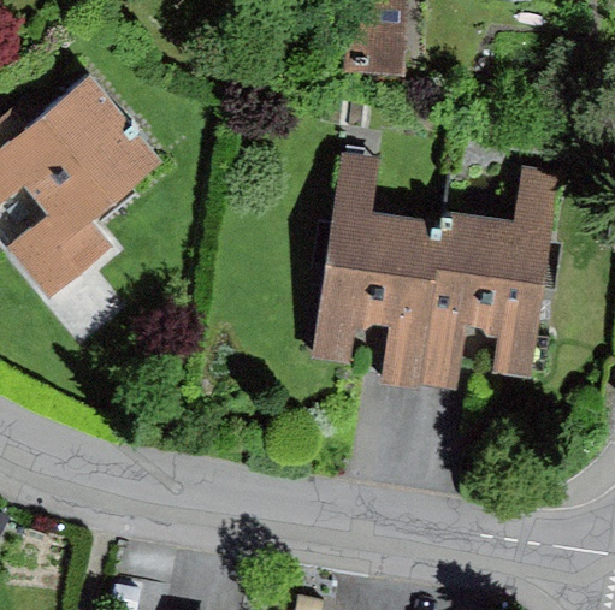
[(408,0),(348,0),(343,73),(403,77),(408,0)]
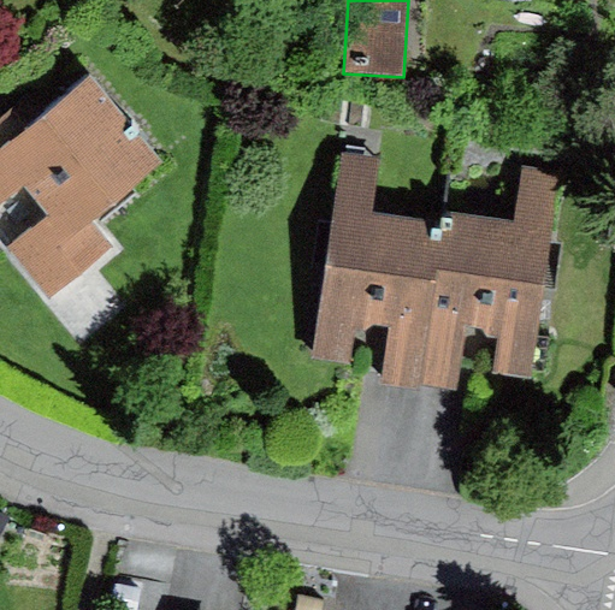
[(11,112),(0,120),(0,209),(25,188),(49,217),(10,250),(51,300),(110,250),(86,221),(157,161),(87,80),(27,130),(11,112)]
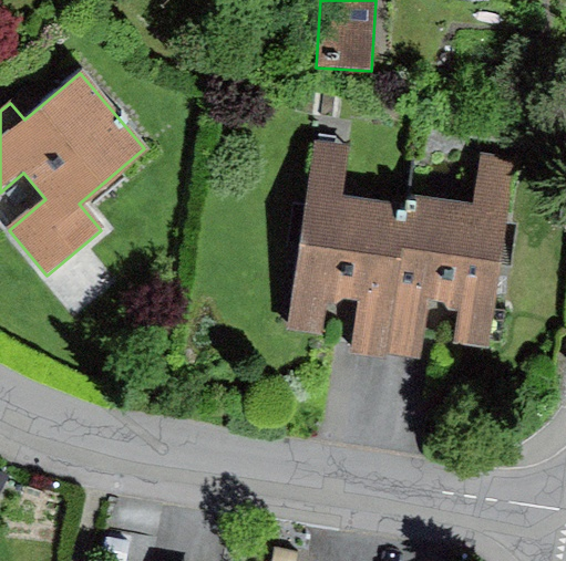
[(350,144),(312,138),(286,333),(323,339),(329,301),(338,302),(342,297),(357,299),(349,355),(389,361),(390,355),(412,204),(343,194),(350,144)]
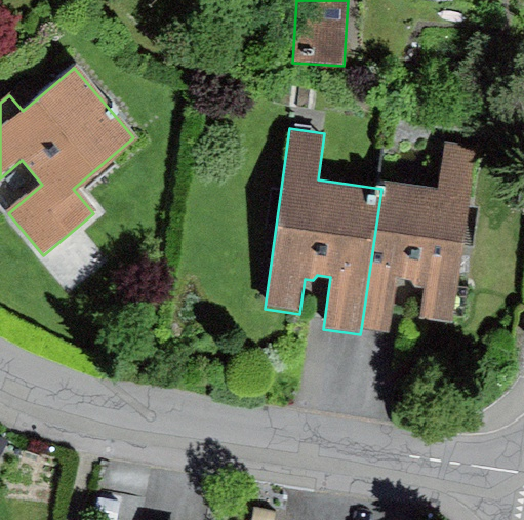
[(419,318),(450,323),(476,150),(446,146),(440,189),(383,181),(381,189),(361,329),(388,333),(396,276),(411,278),(416,286),(424,287),(419,318)]
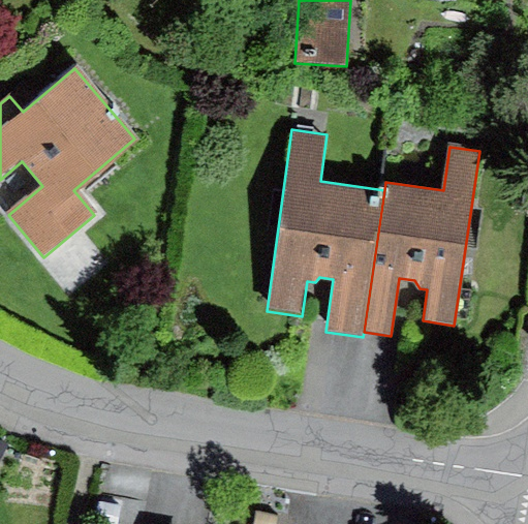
[(17,168),(0,182),(0,213),(2,216),(34,188),(17,168)]
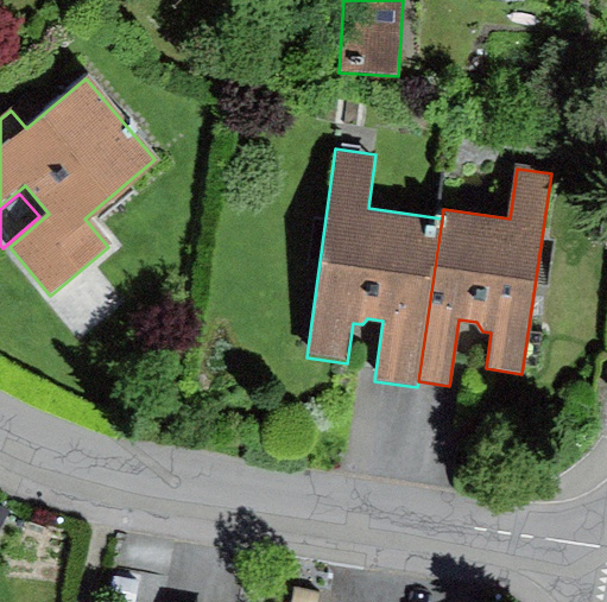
All buildings are outlined.
